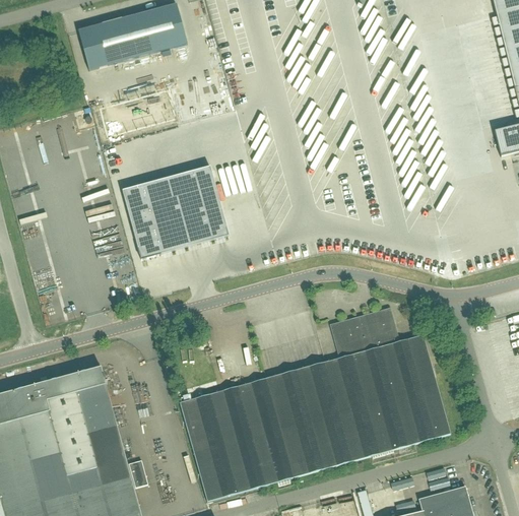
[(500,154),(518,148),(518,0),(492,0),(518,110),(518,123),(493,129),(500,155),(500,154)]
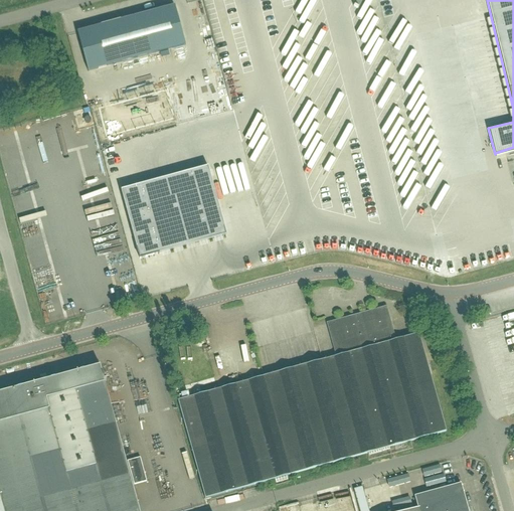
[(76,29),(88,68),(185,42),(174,2),(76,29)]
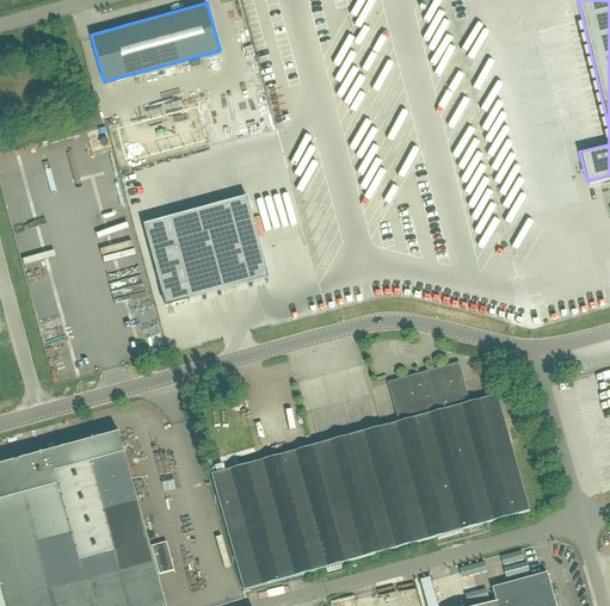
[(205,137),(196,101),(115,124),(124,159),(205,137)]
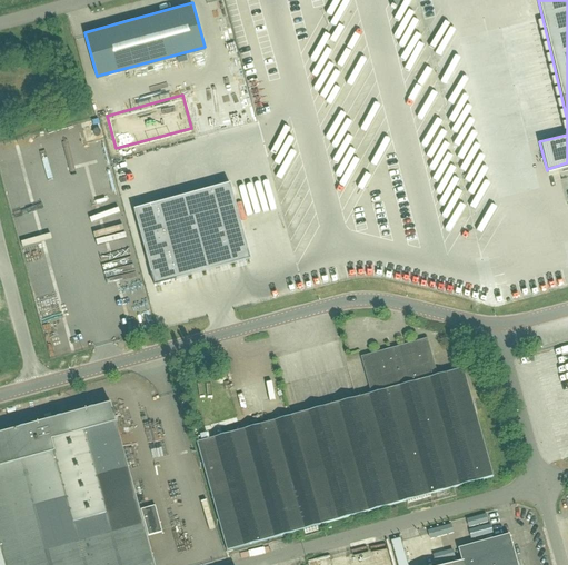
[(228,180),(132,207),(153,283),(249,256),(228,180)]
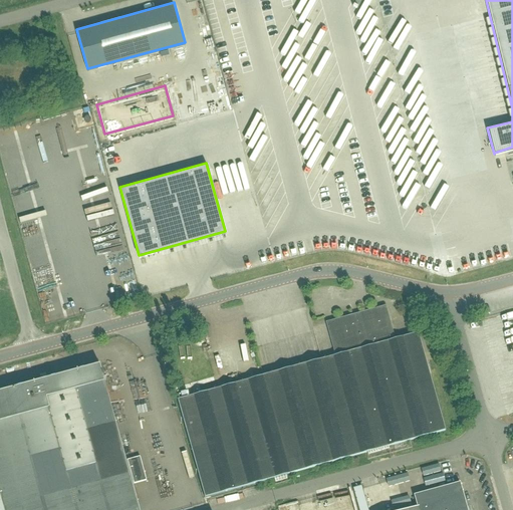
[(444,427),(425,357),(423,350),(417,329),(393,335),(386,310),(362,316),(361,310),(337,317),(338,322),(327,325),(335,352),(177,397),(204,494),(444,427)]
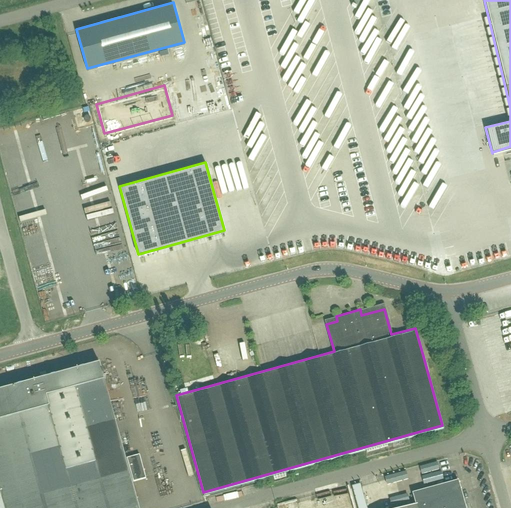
[(0,496),(3,507),(138,507),(98,360),(0,387),(0,496)]
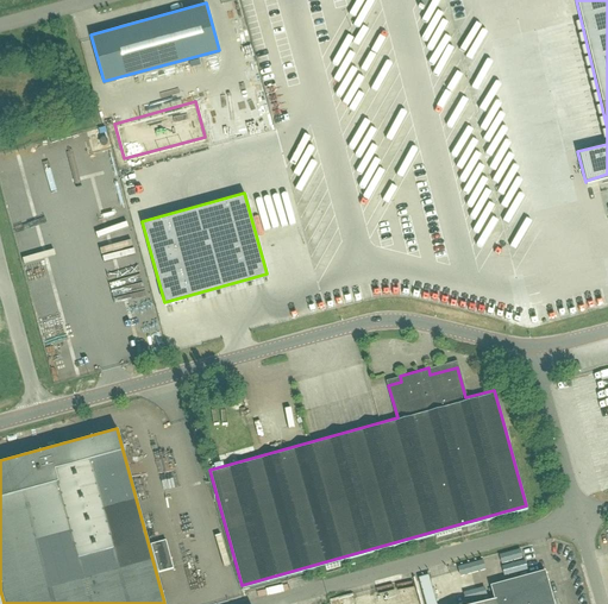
[(534,474),(543,472),(539,459),(531,461),(534,474)]
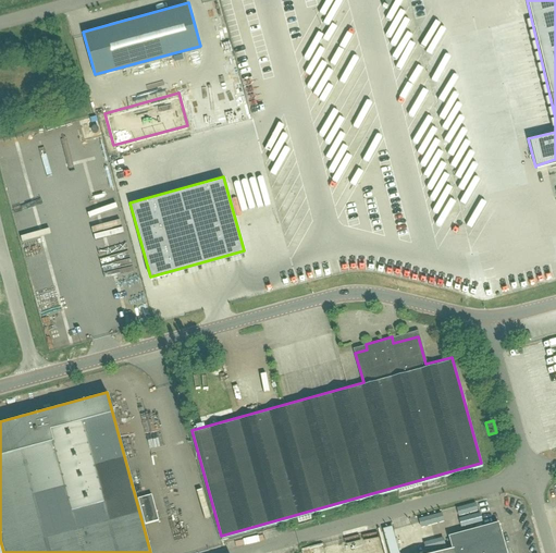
[(159,517),(151,491),(136,495),(143,521),(159,517)]
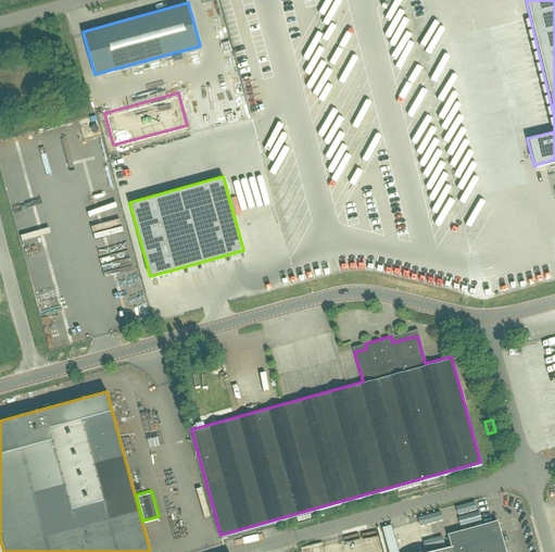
[(439,532),(446,530),(441,507),(429,511),(432,522),(436,521),(439,532)]
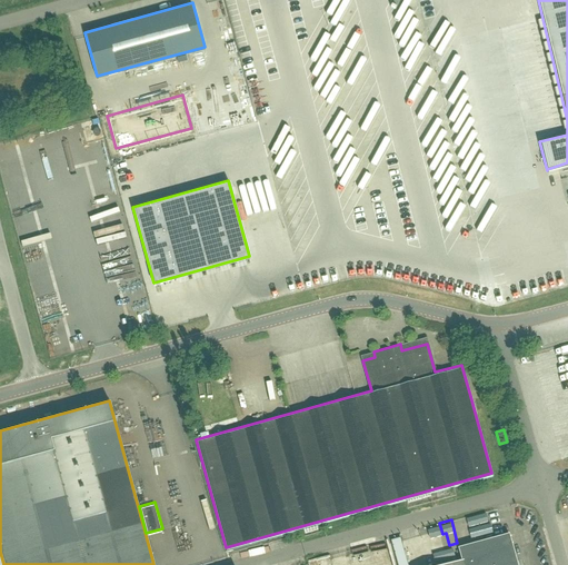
[(517,564),(508,531),(457,544),(458,546),(461,558),(447,562),(434,564),(517,564)]
